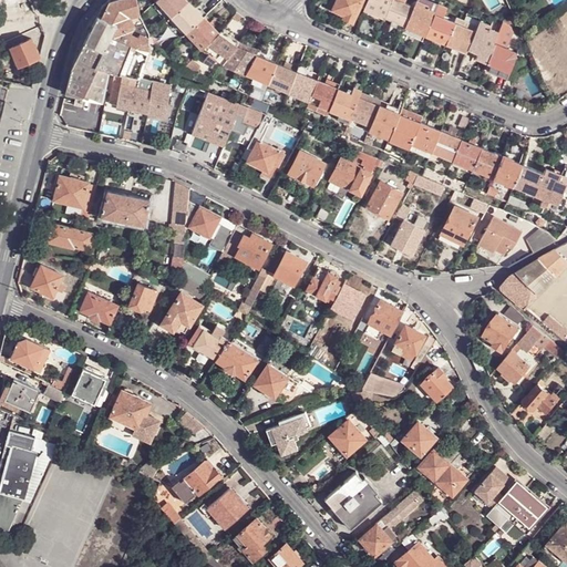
[(151,45),(151,44),(150,38),(150,33),(141,16),(136,0),(107,0),(102,7),(72,68),(66,92),(78,95),(85,96),(104,101),(110,74),(111,71),(113,71),(117,72),(140,76),(151,45)]
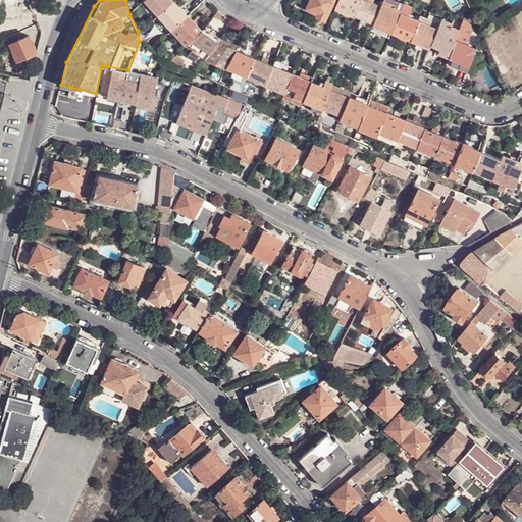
[(154,10),(159,15),(174,1),(172,0),(144,0),(154,10)]
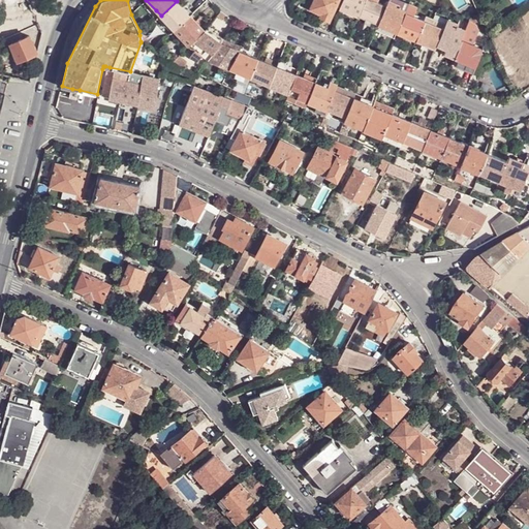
[(314,0),(311,8),(322,13),(321,16),(330,20),(339,0),(314,0)]
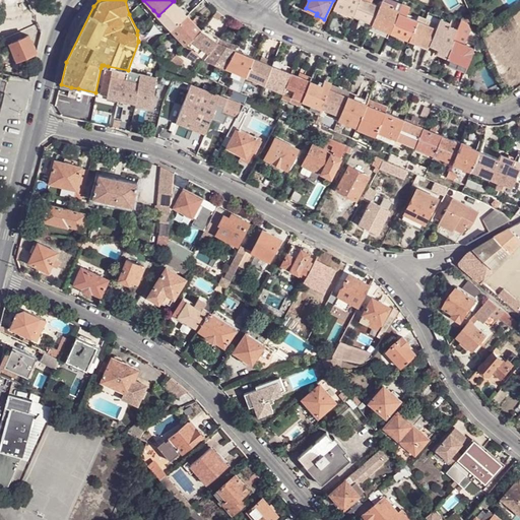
[(338,0),(335,8),(353,15),(360,0),(338,0)]
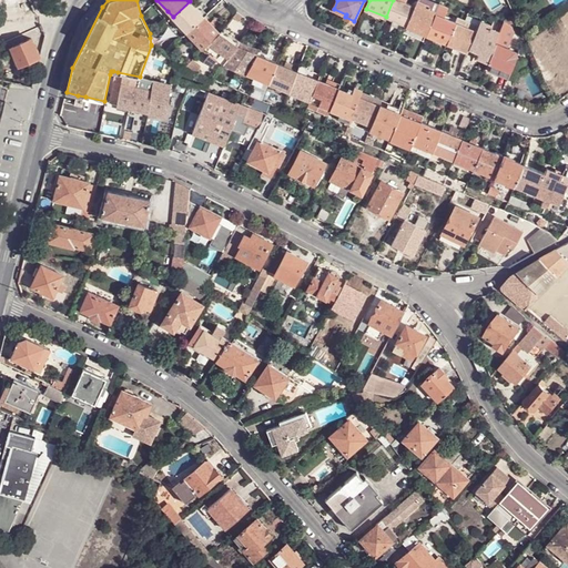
[(393,0),(386,17),(399,23),(407,26),(415,6),(405,1),(405,0),(393,0)]
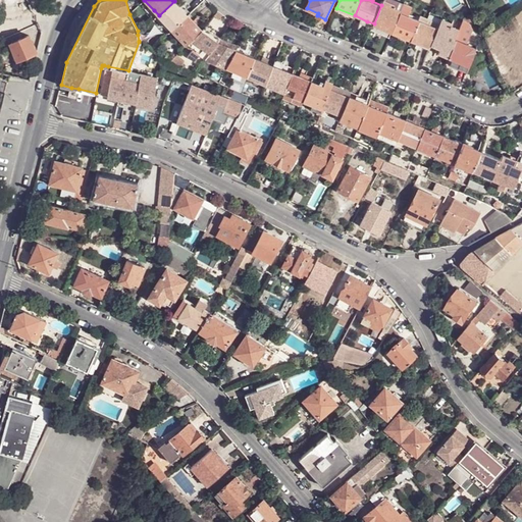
[(383,0),(381,5),(374,23),(393,32),(400,13),(401,10),(394,7),(395,5),(383,0)]
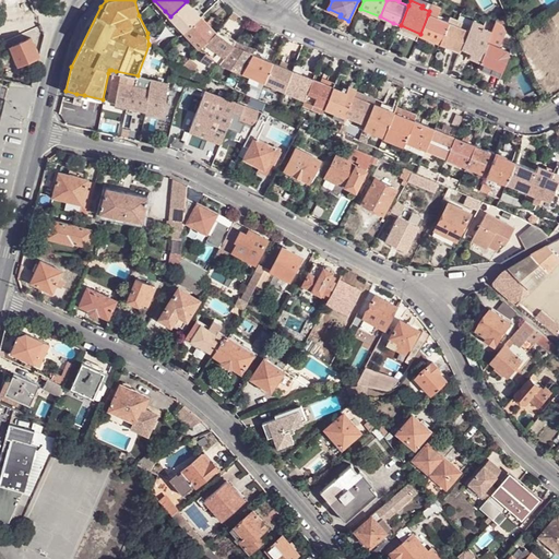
[(423,0),(411,0),(423,6),(421,8),(429,11),(432,4),(423,0)]
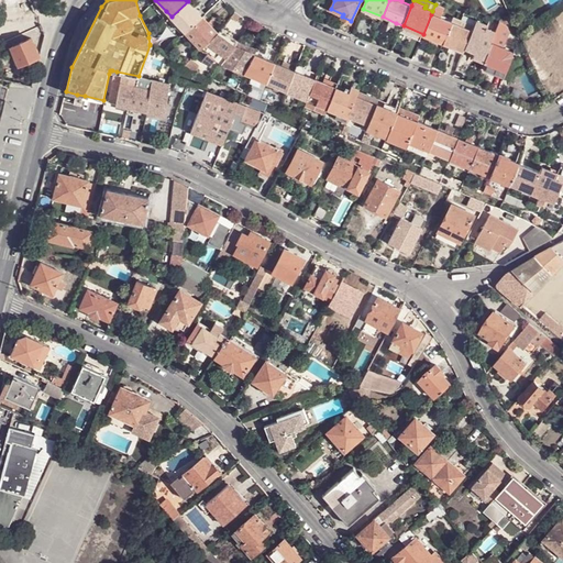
[(172,17),(186,32),(202,17),(192,7),(188,1),(172,17)]
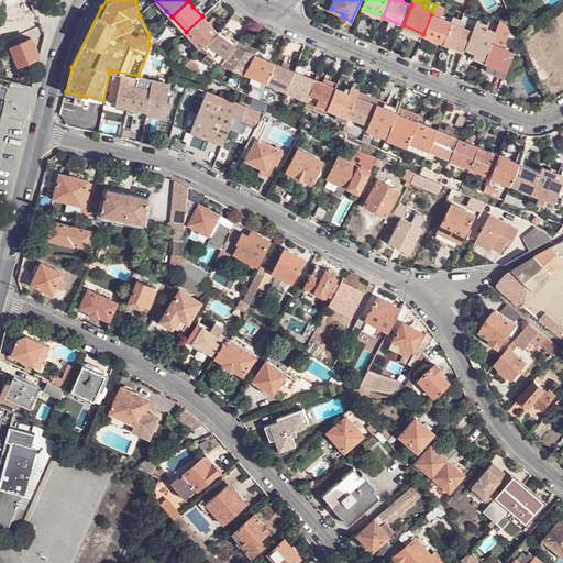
[(435,3),(435,4),(432,11),(431,14),(440,18),(444,7),(435,3)]
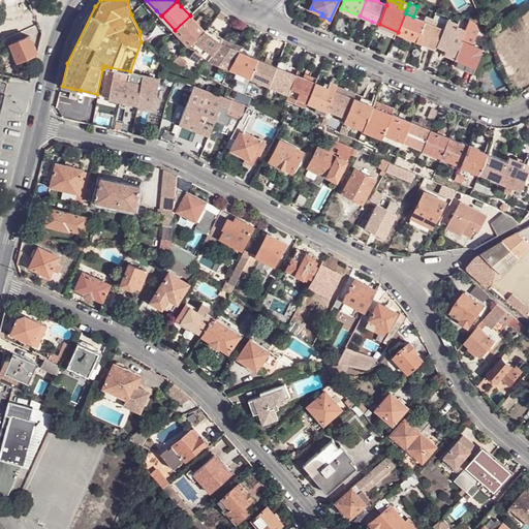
[(157,20),(161,16),(156,10),(152,14),(157,20)]
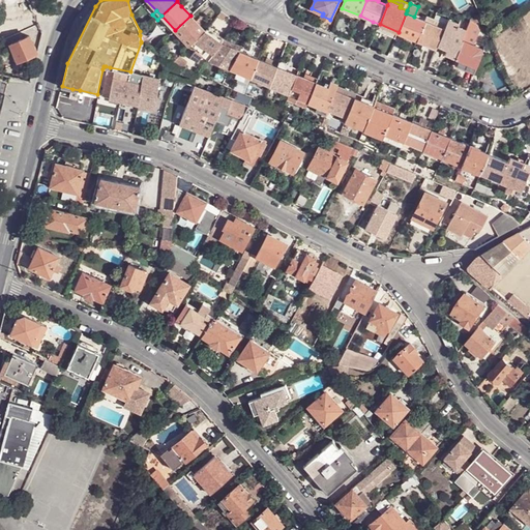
[(414,17),(406,13),(399,32),(417,40),(425,21),(414,17)]
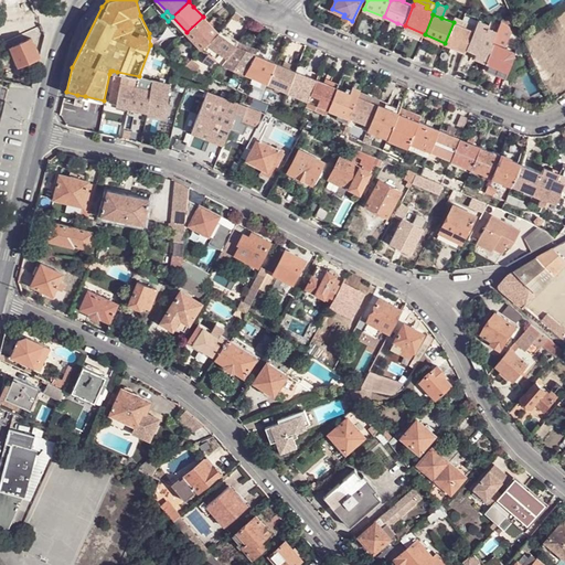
[(182,36),(187,32),(172,17),(168,21),(182,36)]
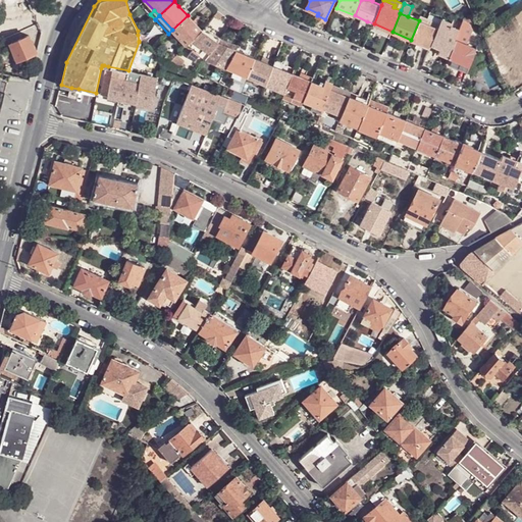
[(172,30),(187,44),(202,30),(188,15),(172,30)]
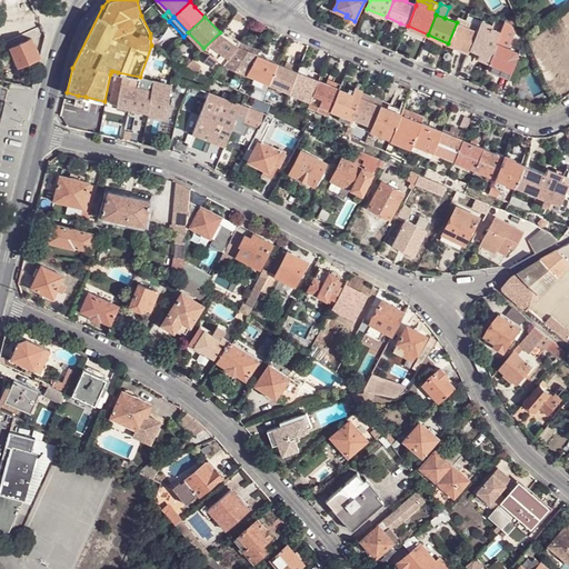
[(387,17),(385,21),(398,27),(400,23),(387,17)]
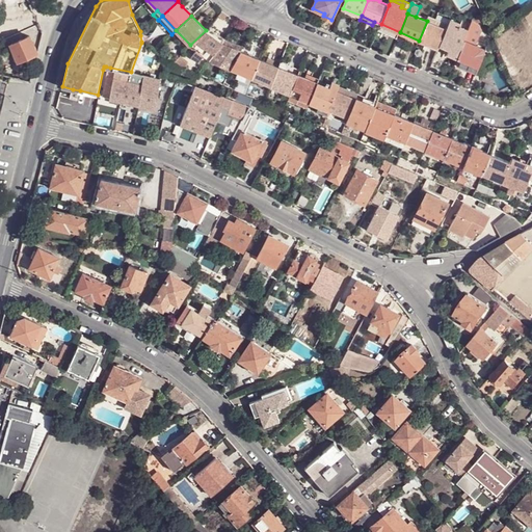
[(448,24),(429,16),(428,19),(430,20),(429,22),(446,29),(448,24)]
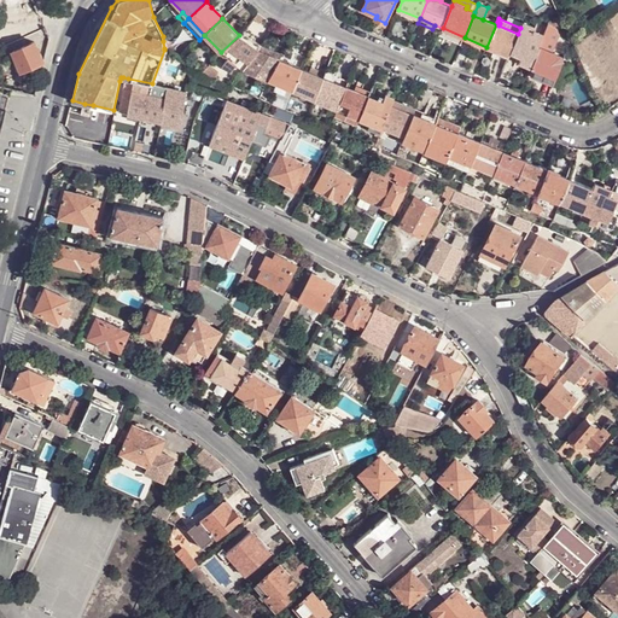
[(538,47),(540,44),(537,41),(536,45),(529,42),(535,28),(528,24),(523,23),(520,28),(518,34),(511,52),(519,54),(522,56),(519,62),(530,66),(538,47)]
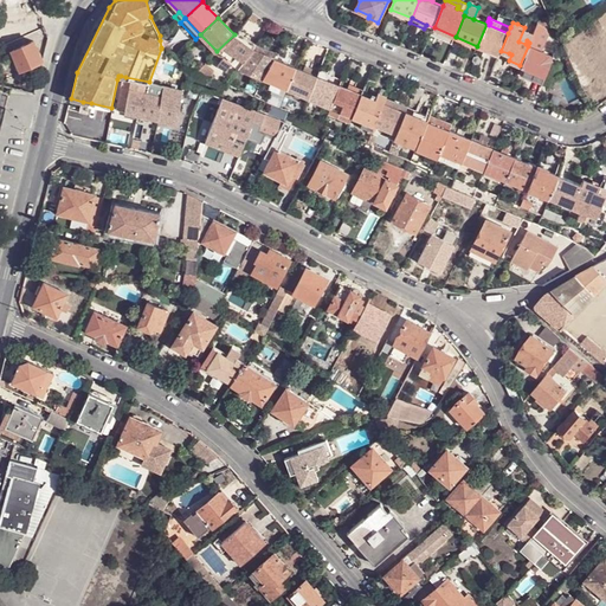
[(487,24),(477,46),(490,51),(500,56),(501,51),(508,33),(489,25),(487,24)]
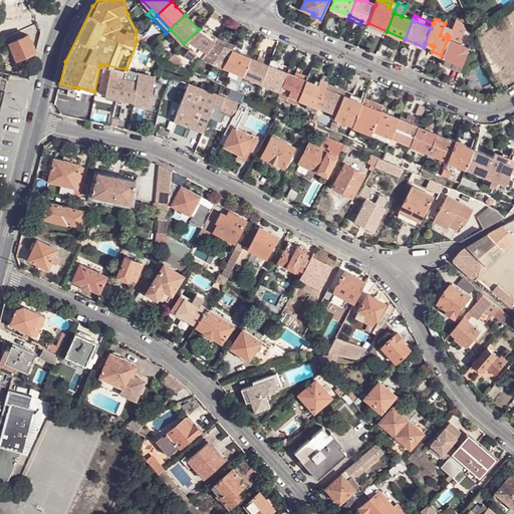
[(465,29),(461,22),(456,20),(449,36),(448,39),(451,40),(442,63),(448,66),(453,68),(460,71),(468,53),(461,50),(463,45),(459,43),(465,29)]
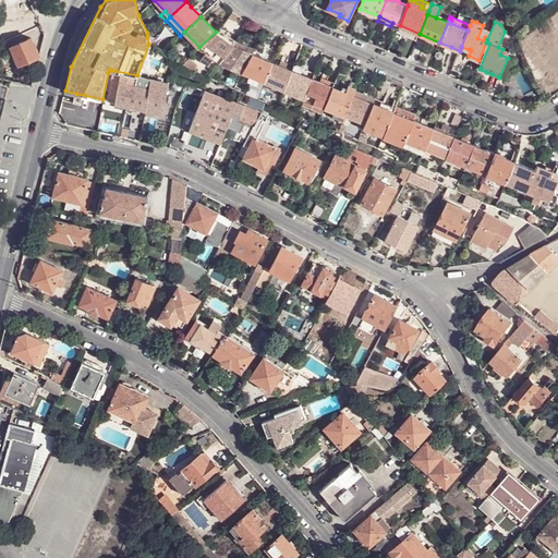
[(420,34),(400,25),(397,32),(416,40),(417,37),(420,34)]
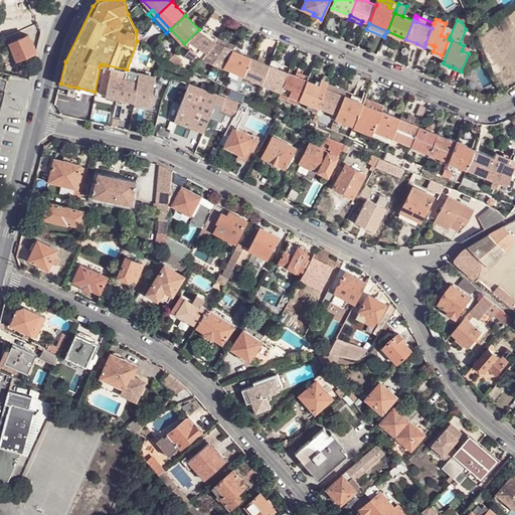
[(197,53),(202,57),(214,40),(216,36),(209,30),(207,32),(207,29),(204,26),(200,27),(199,29),(184,43),(190,48),(185,54),(192,60),(197,53)]
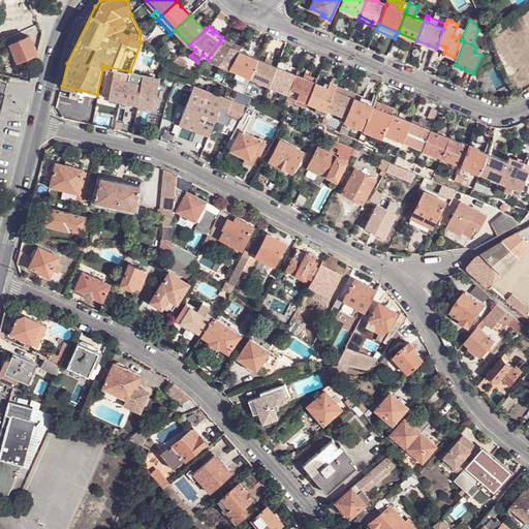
[(502,53),(524,38),(520,32),(498,47),(502,53)]
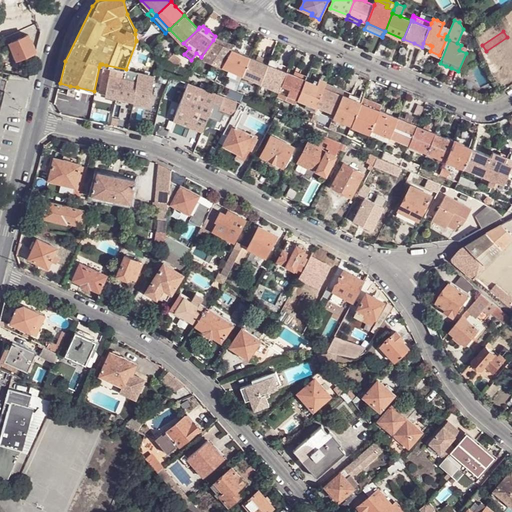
[(28,34),(10,42),(17,58),(19,57),(35,49),(28,34)]
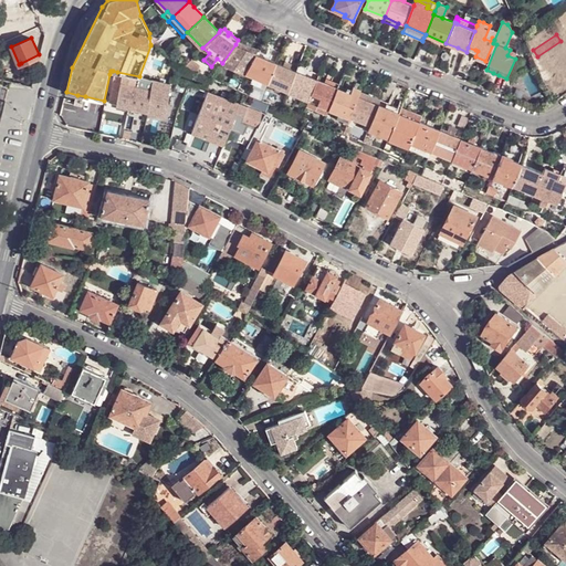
[(423,38),(422,41),(418,52),(427,55),(432,42),(423,38)]
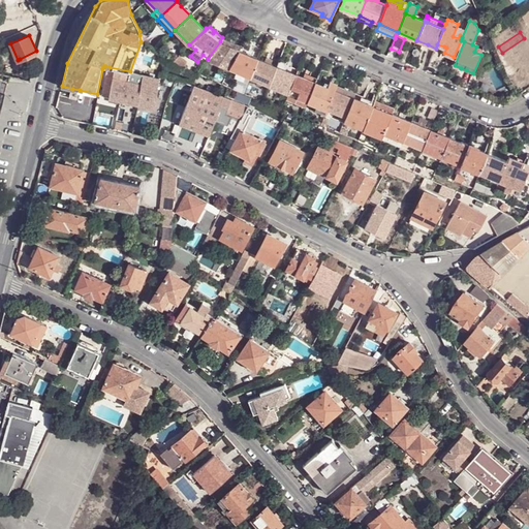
[(208,59),(228,68),(239,50),(241,45),(222,37),(220,41),(208,59)]
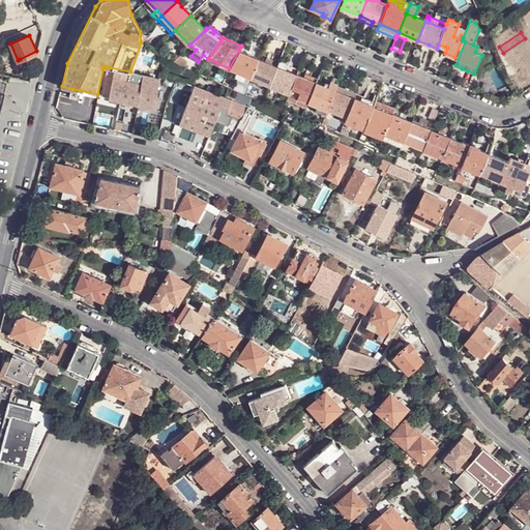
[(529,62),(529,47),(525,38),(503,53),(516,72),(529,62)]
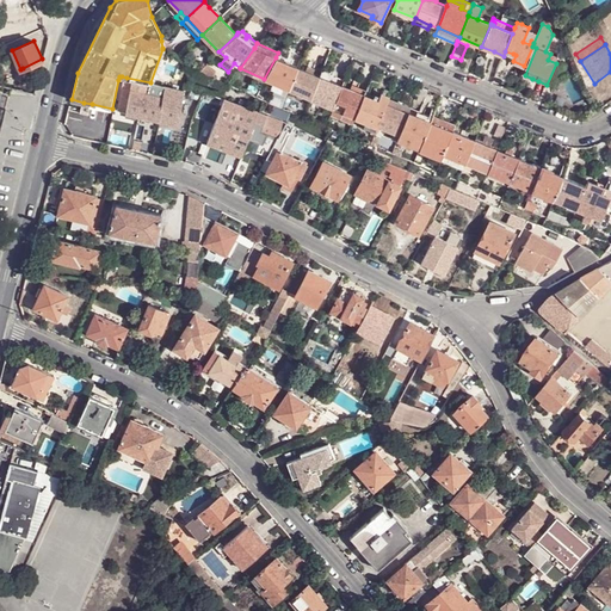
[(504,56),(494,51),(489,65),(498,68),(500,63),(504,56)]
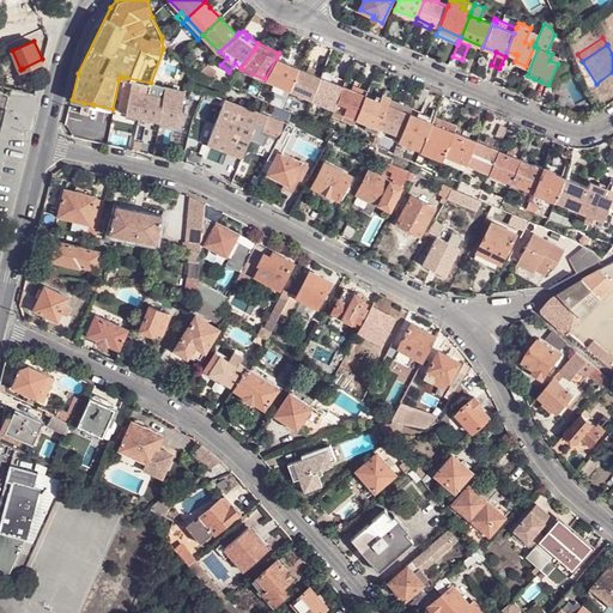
[(507,52),(505,56),(502,64),(509,67),(515,54),(507,52)]
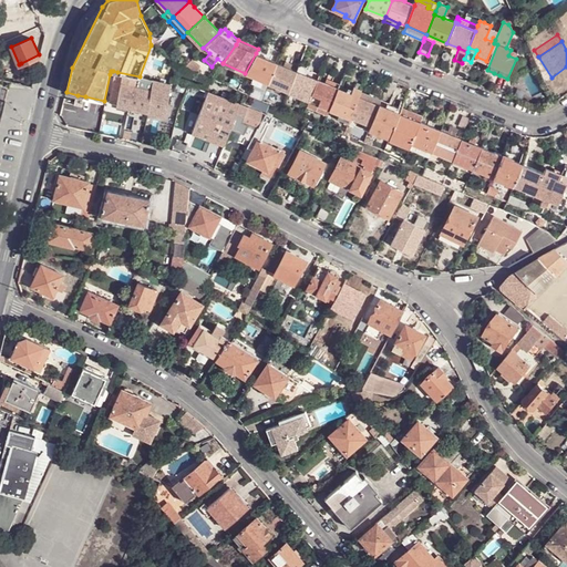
[(256,53),(270,59),(272,54),(258,49),(256,53)]
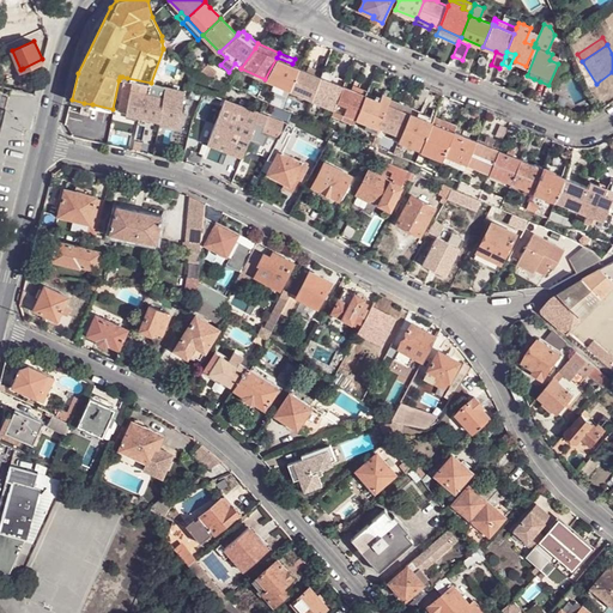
[(281,86),(290,90),(298,67),(292,64),(277,58),(265,79),(273,83),(271,89),(278,92),(280,89),(281,86)]
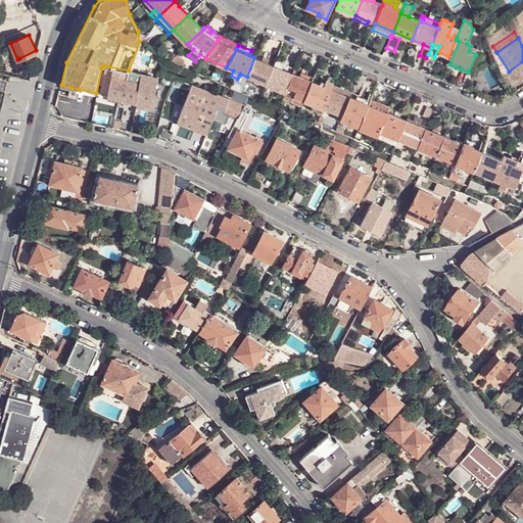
[(36,50),(19,58),(22,63),(36,58),(38,50),(36,50)]
